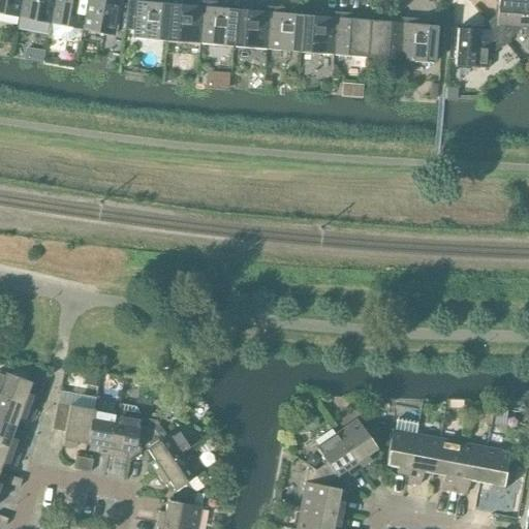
[(0,0),(0,12),(19,17),(22,0),(0,0)]
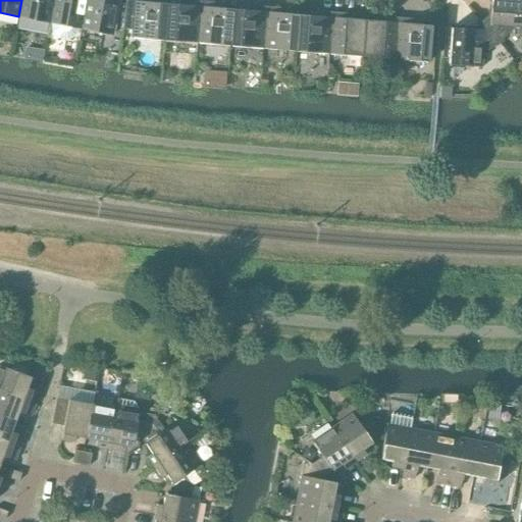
[(21,0),(18,16),(50,22),(54,0),(21,0)]
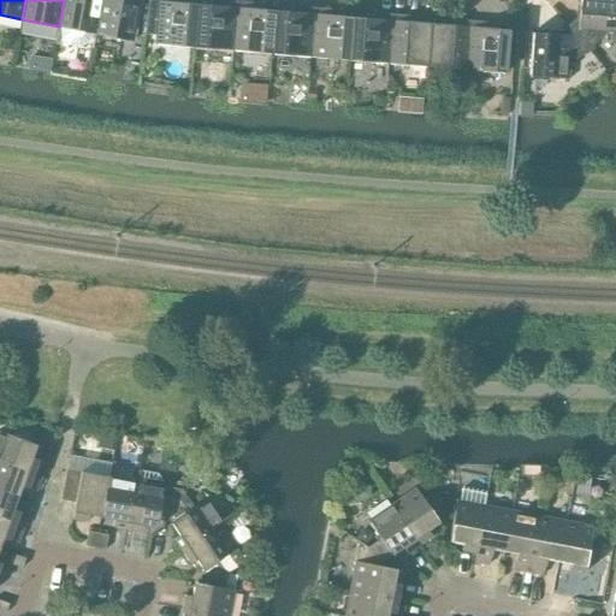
[(95,34),(101,0),(64,0),(59,27),(60,28),(61,39),(69,46),(78,47),(88,43),(94,34),(95,34)]
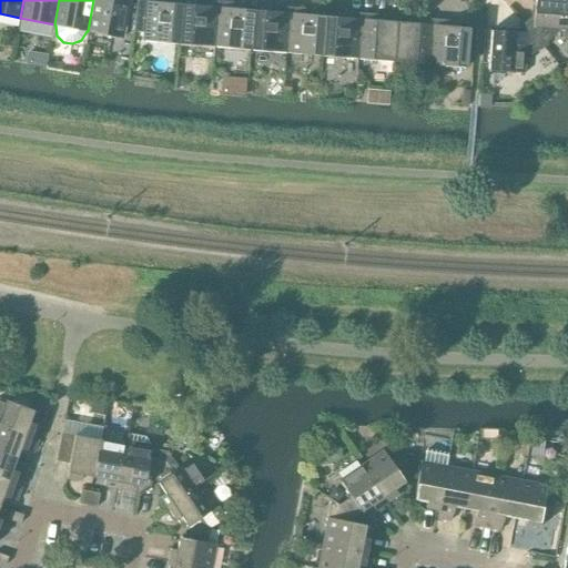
[(93,0),(88,31),(123,38),(130,0),(93,0)]
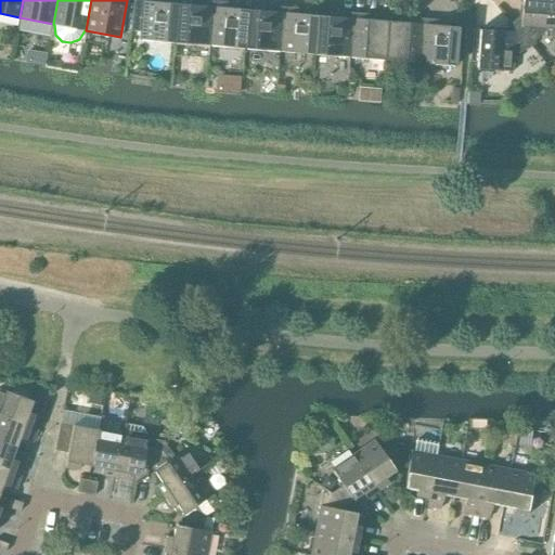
[(175,42),(178,4),(157,2),(157,0),(142,0),(142,2),(133,1),(130,31),(140,33),(139,40),(175,42)]
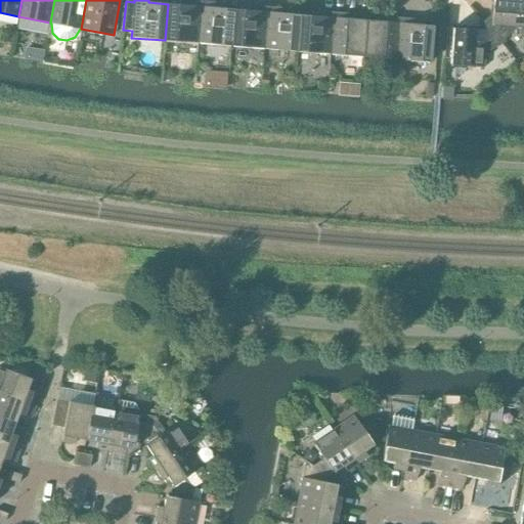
[(165,40),(198,43),(202,2),(188,0),(187,5),(168,4),(165,40)]
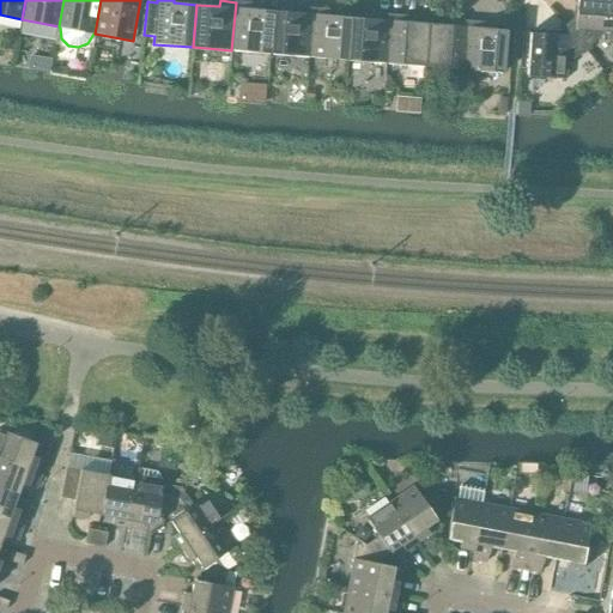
[(565,25),(586,49),(604,34),(612,34),(612,0),(577,0),(576,16),(565,25)]
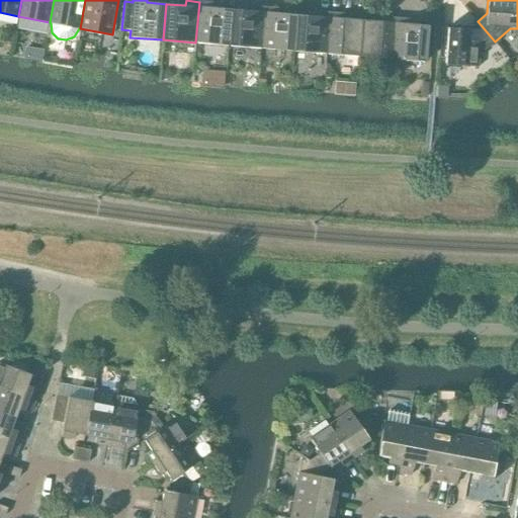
[(195,42),(229,46),(232,9),(211,7),(212,3),(199,2),(195,42)]
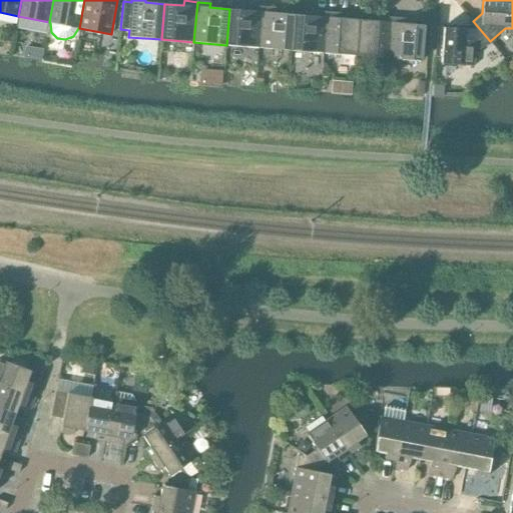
[(259,48),(262,7),(248,6),(248,11),(229,9),(226,45),(259,48)]
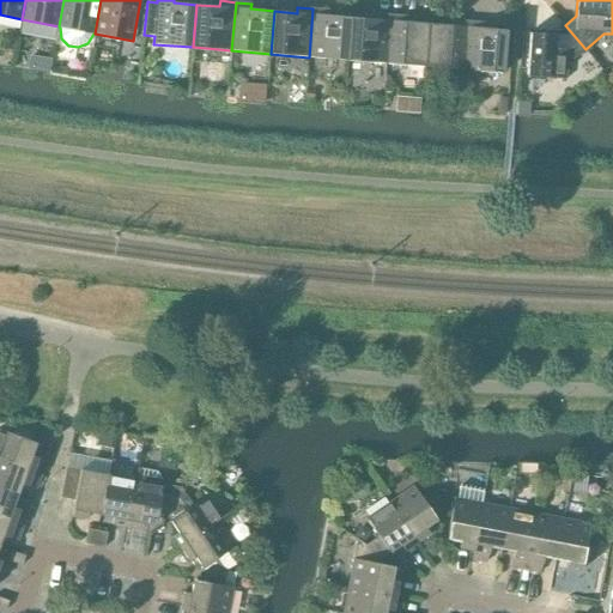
[(309,58),(347,60),(351,17),(328,16),(328,10),(313,8),(309,58)]
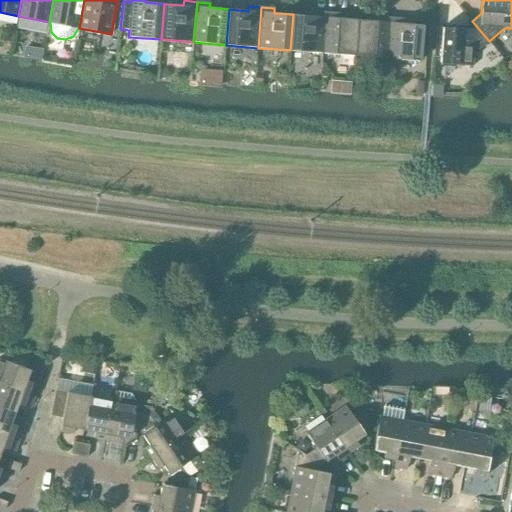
[(290,50),(323,53),(326,12),(313,11),(312,16),(293,14),(290,50)]
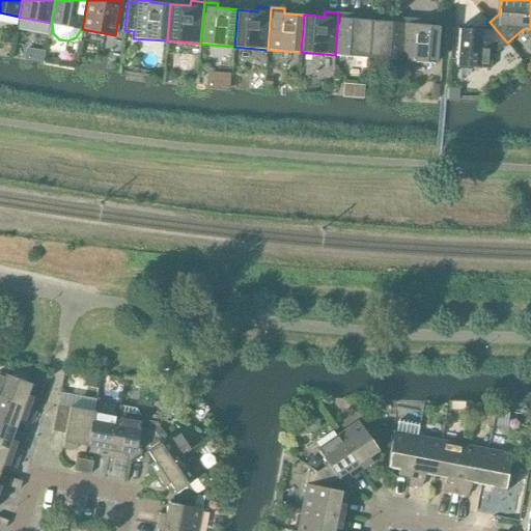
[(335,55),(368,58),(371,21),(352,19),(352,14),(338,12),(335,55)]
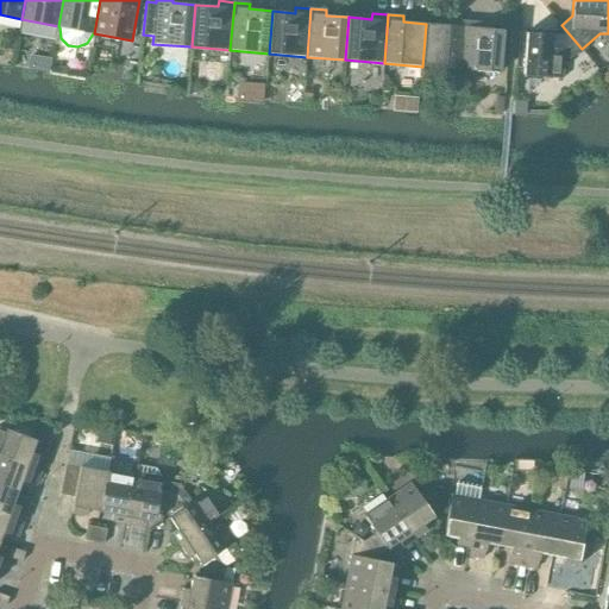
[(460,69),(465,22),(449,19),(449,25),(426,24),(422,67),(460,69)]
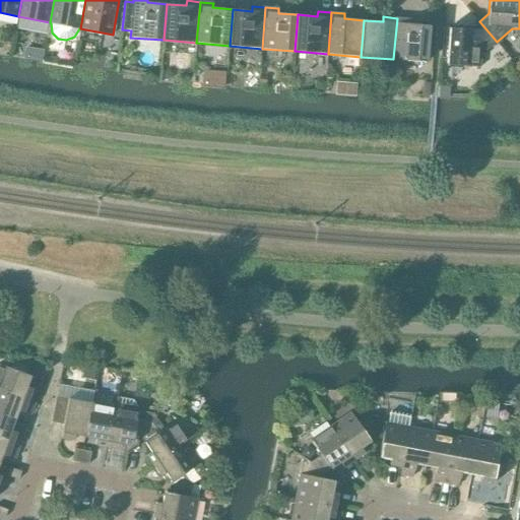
[(397,18),(393,59),(427,62),(430,25),(409,23),(410,19),(397,18)]
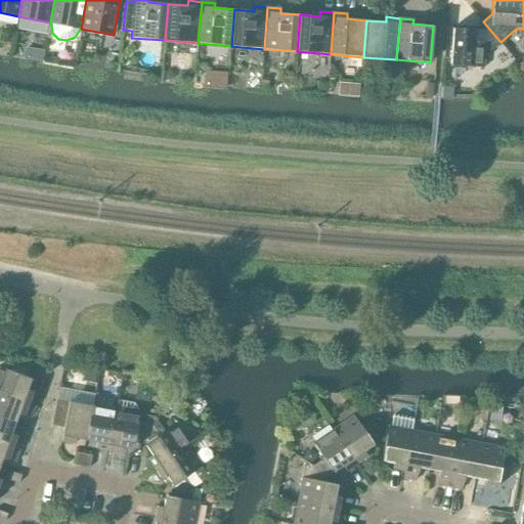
[(500,42),(483,22),(474,30),(452,28),(450,64),(484,68),(485,55),(500,42)]
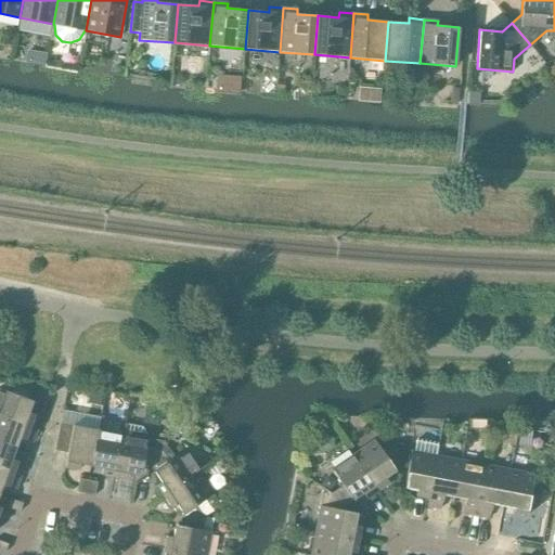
[(28,50),(26,64),(44,67),(47,53),(28,50)]
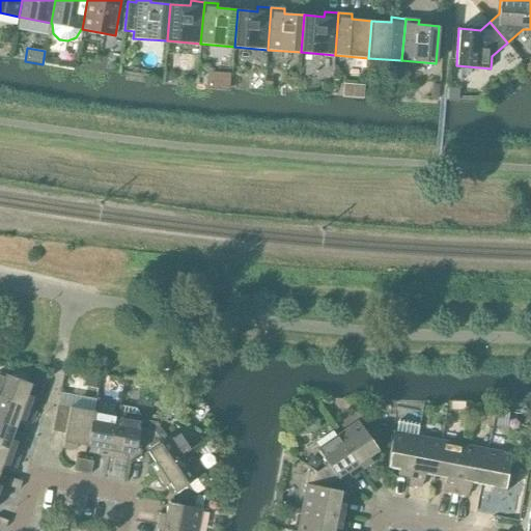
[(432,84),(430,99),(438,99),(440,85),(432,84)]
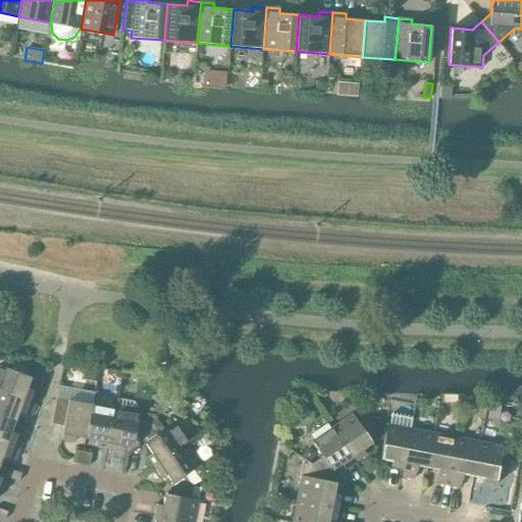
[(441,88),(440,99),(451,100),(452,89),(441,88)]
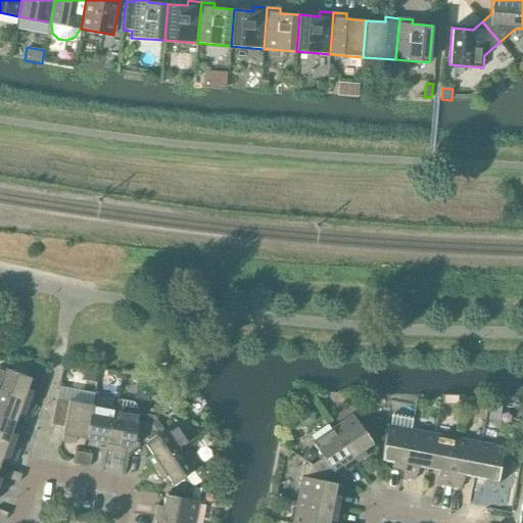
[(0,391),(35,405),(40,392),(21,386),(26,375),(0,366),(0,391)]
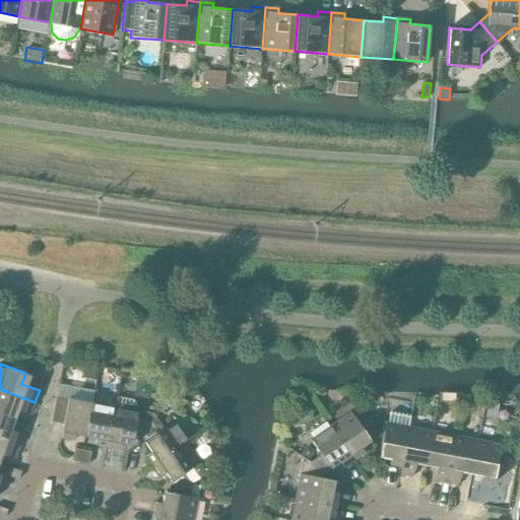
[(83,369),(81,378),(93,381),(95,371),(83,369)]
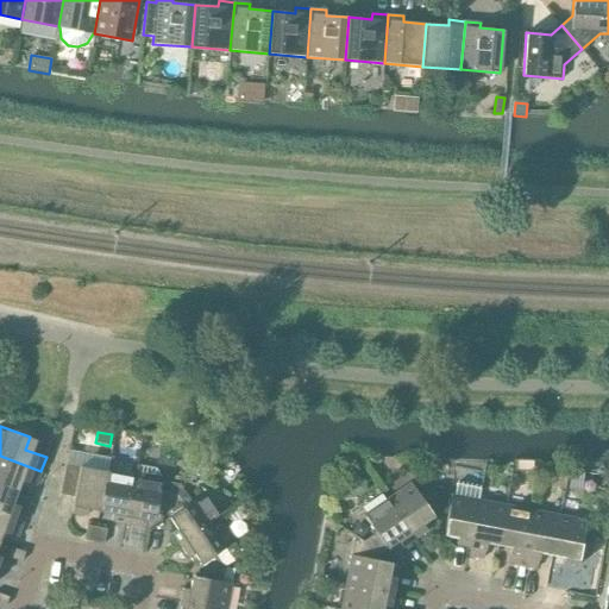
[(0,485),(11,489),(16,478),(36,485),(41,471),(0,456),(0,485)]
